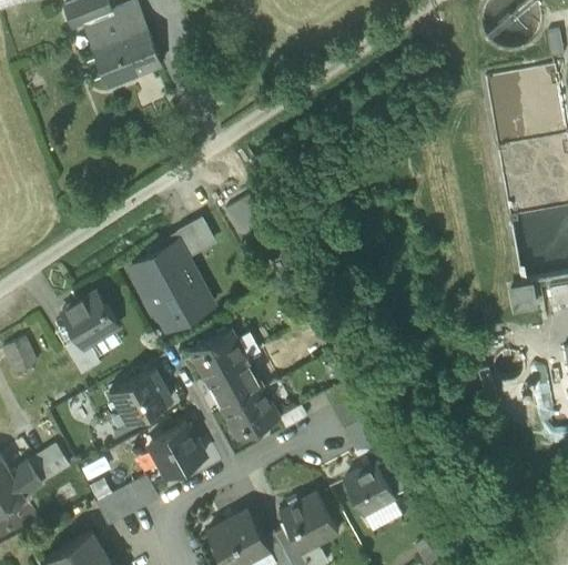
[(0,0),(0,8),(0,10),(26,0),(0,0)]
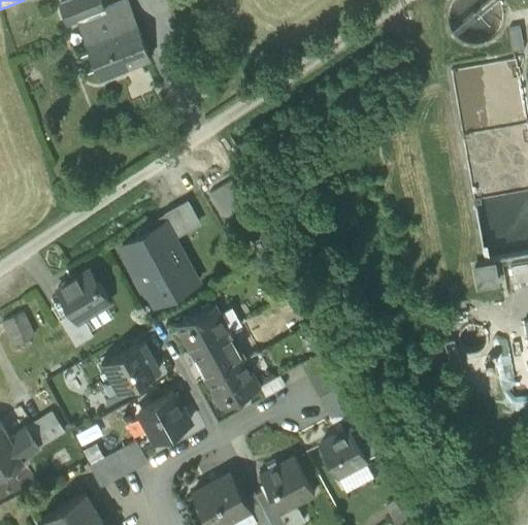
[(128,3),(104,12),(99,0),(79,0),(60,7),(67,28),(77,24),(100,81),(151,63),(128,3)]
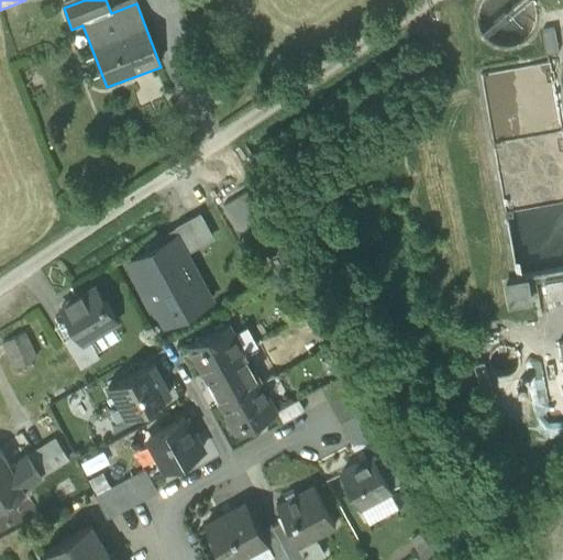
[(554,31),(541,33),(545,56),(559,54),(554,31)]
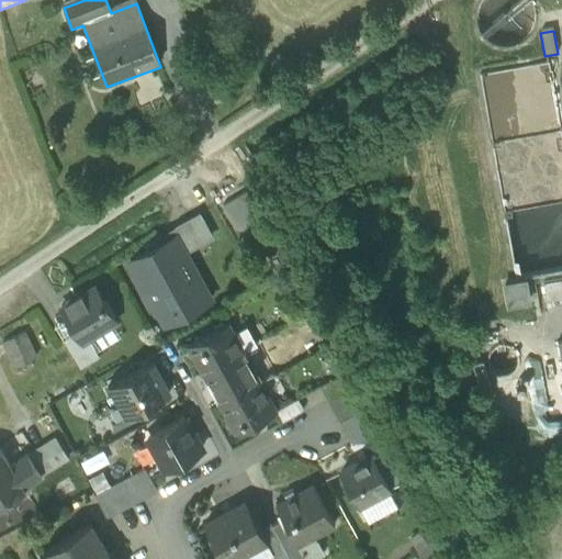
[(246,196),(223,209),(236,232),(258,219),(257,214),(246,196)]
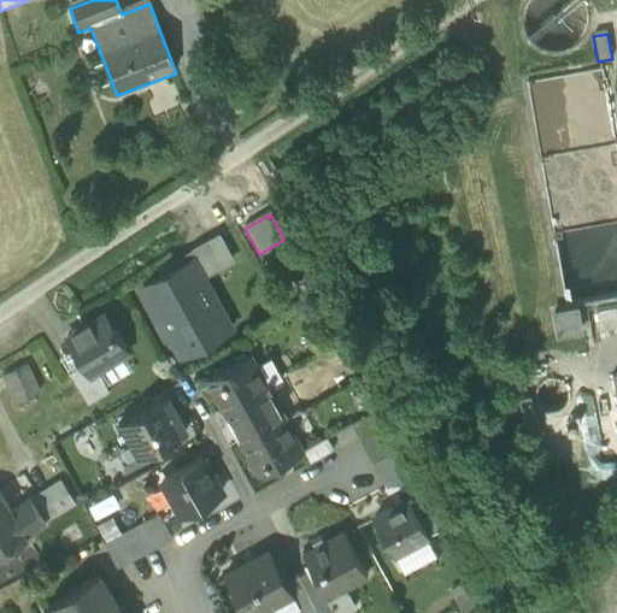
[(195,252),(136,283),(178,355),(234,325),(195,252)]
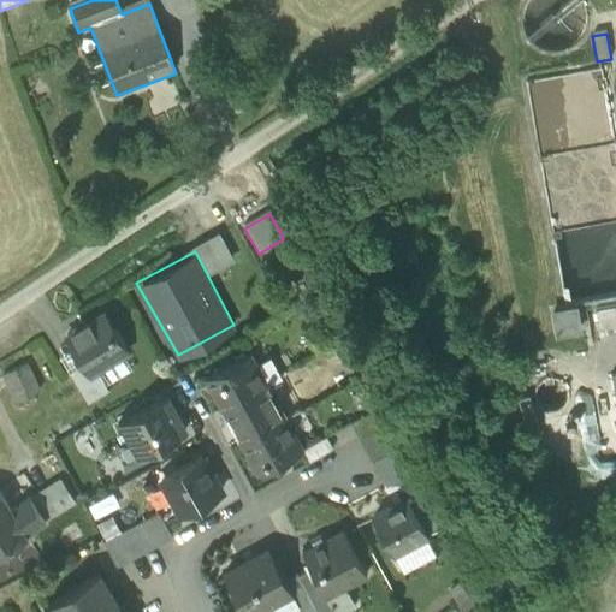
[(615,307),(600,312),(605,333),(615,330),(615,307)]
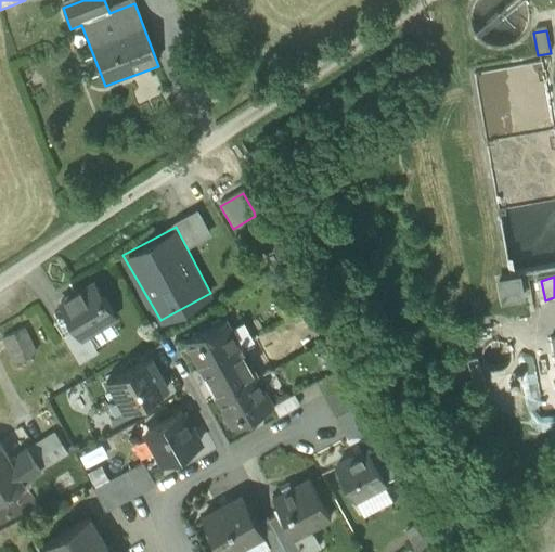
[(510,279),(498,282),(502,302),(523,297),(519,280),(518,278),(510,279)]
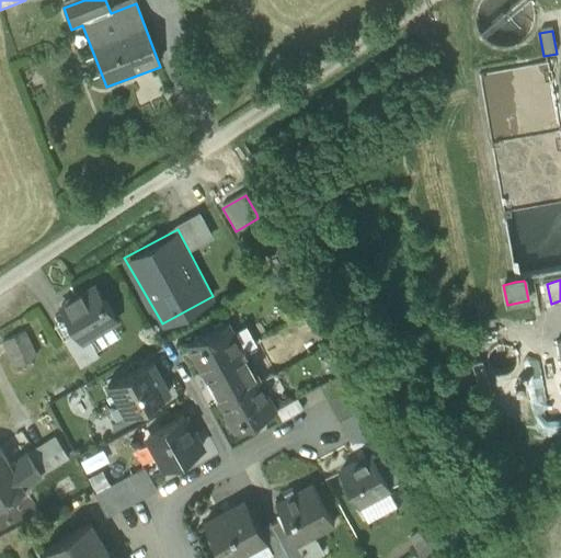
[(94,289),(61,310),(76,334),(80,342),(87,338),(95,332),(102,333),(116,325),(94,289)]
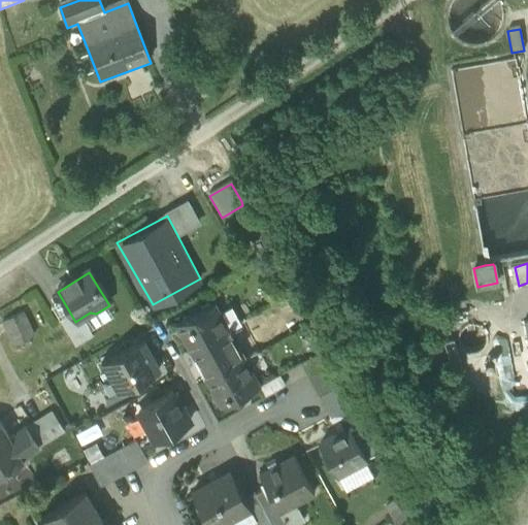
[(212,305),(176,325),(192,353),(228,333),(218,316),(212,305)]
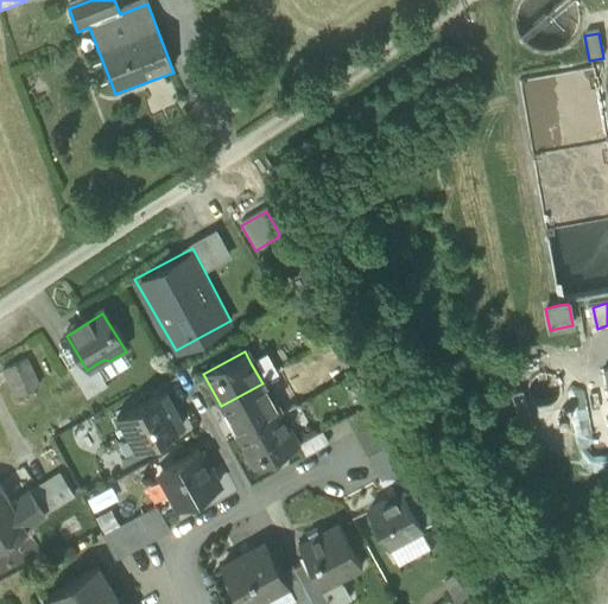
[(263,383),(277,375),(266,355),(251,363),(263,383)]
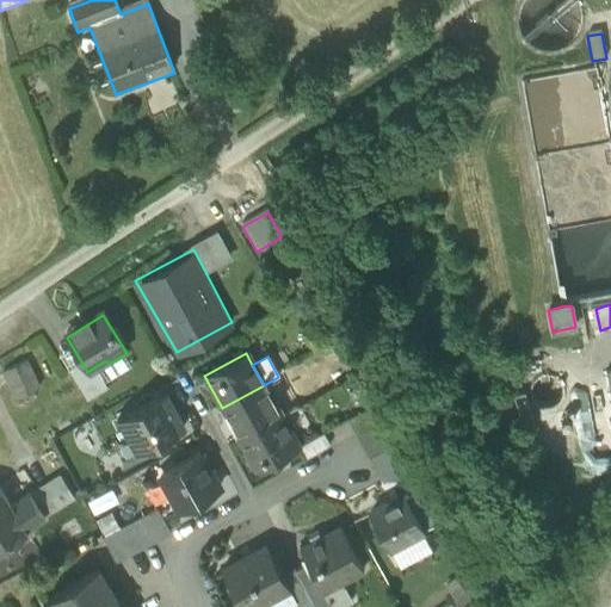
[(94,367),(87,372),(82,364),(69,372),(87,403),(107,391),(94,367)]
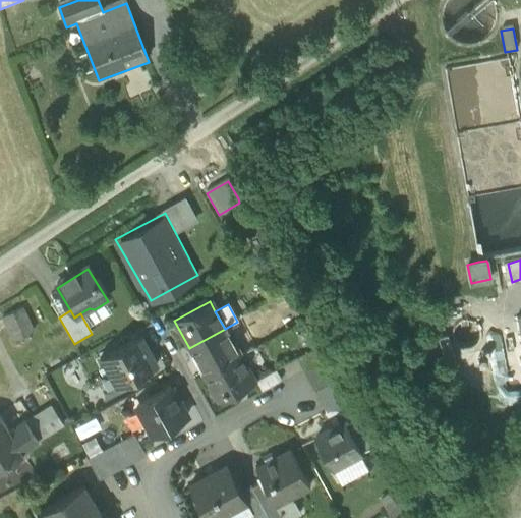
[(237,322),(225,329),(231,340),(243,333),(237,322)]
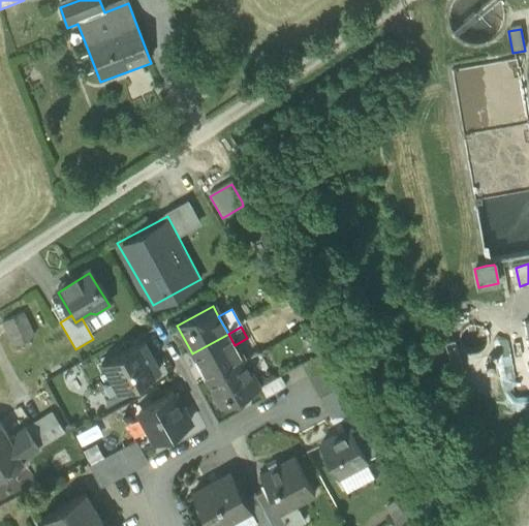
[(24,350),(11,328),(0,334),(0,343),(8,359),(24,350)]
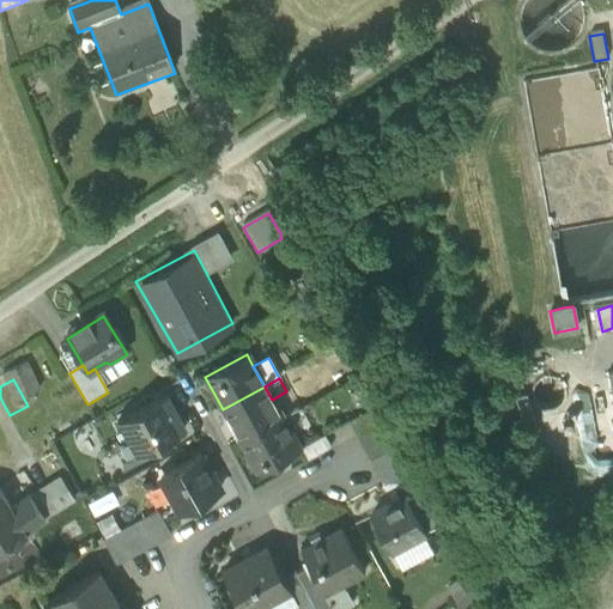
[(265,387),(223,409),(241,442),(283,419),(272,400),(265,387)]
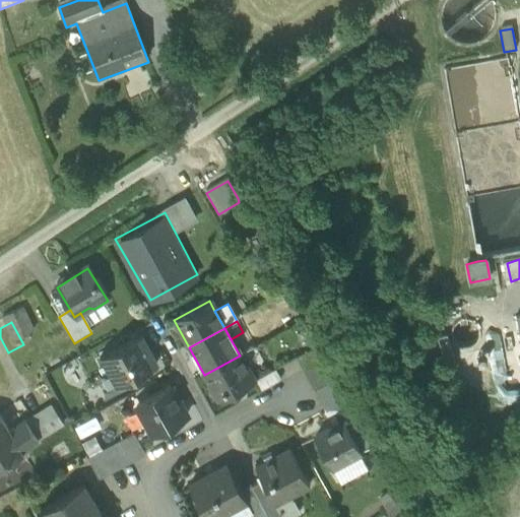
[(141,337),(100,361),(101,363),(105,361),(119,387),(115,389),(116,390),(155,369),(144,349),(147,347),(141,337)]
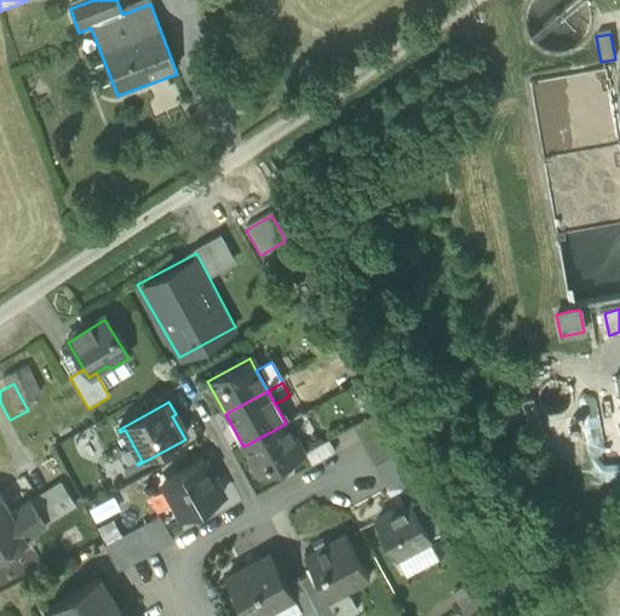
[(379,415),(354,429),(361,442),(386,427),(379,415)]
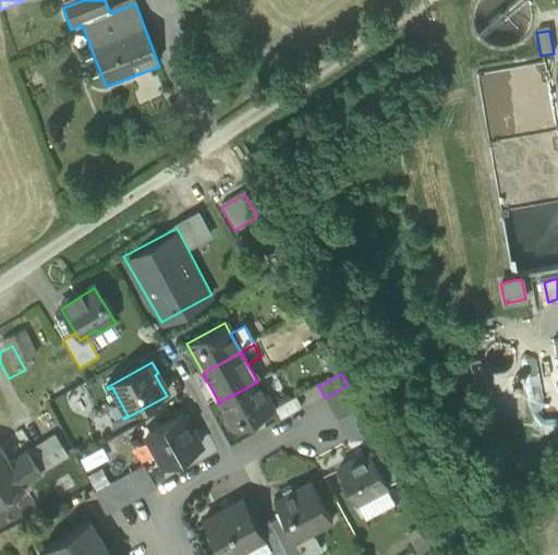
[(257,382),(219,402),(234,432),(273,411),(257,382)]
